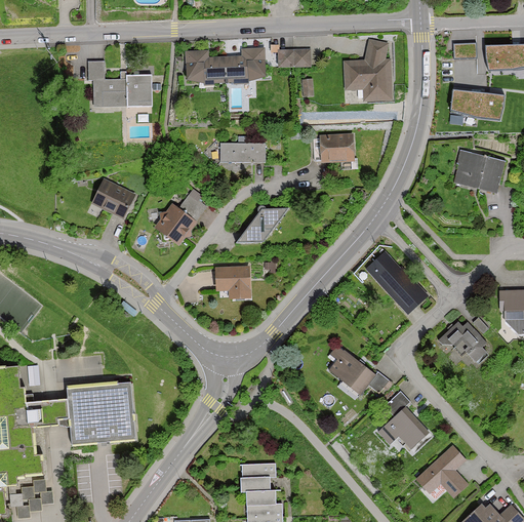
[(392,58),(385,58),(389,43),(369,38),(365,58),(346,59),(347,101),(392,101),(392,58)]
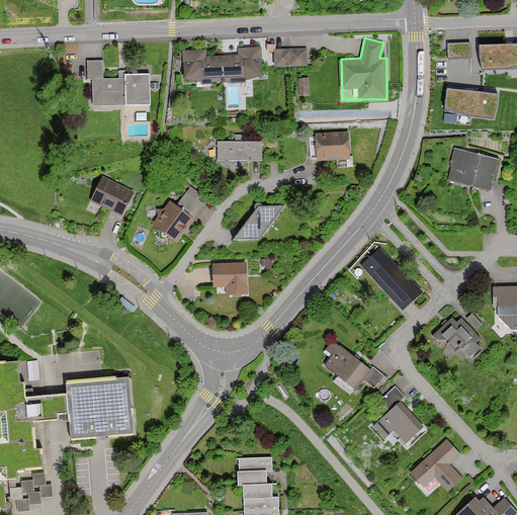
[(468,40),(446,41),(447,57),(469,56),(468,40)]
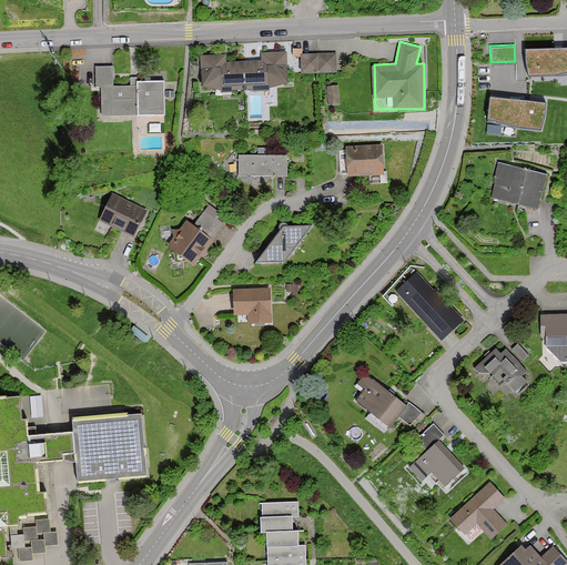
[(566,44),(536,46),(536,51),(525,52),(525,66),(537,66),(537,73),(566,72),(566,44)]
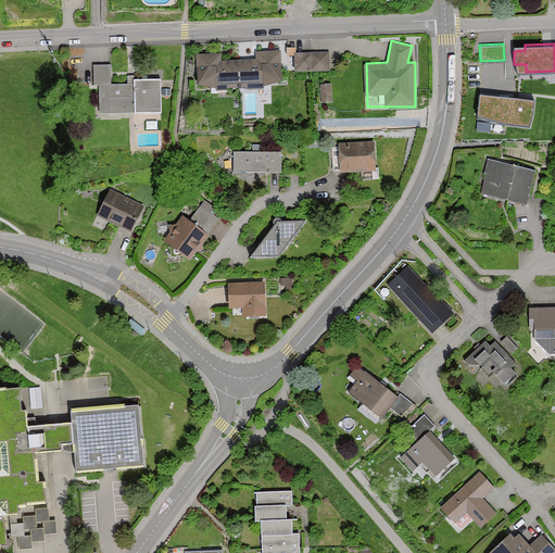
[(256,60),(238,61),(238,87),(279,87),(279,51),(256,51),(256,60)]
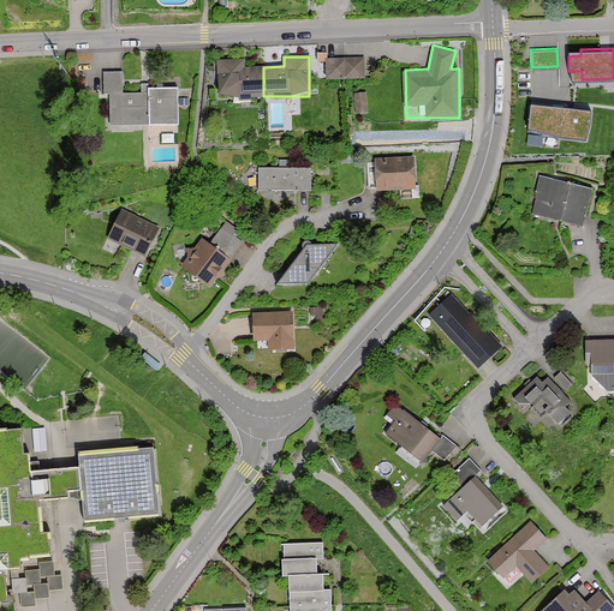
[(364,57),(327,58),(328,81),(365,78),(364,57)]
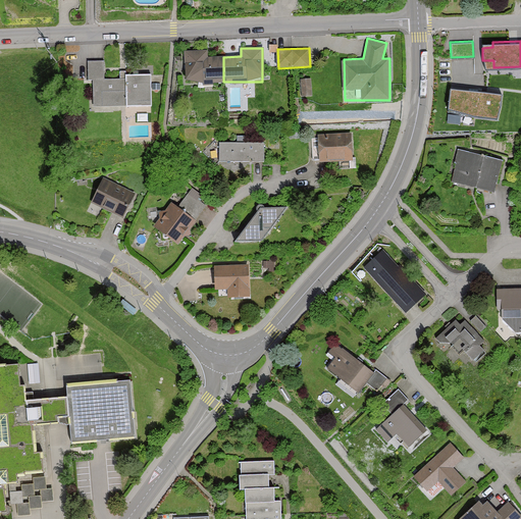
[(184,82),(201,82),(223,82),(223,57),(205,57),(205,51),(184,51),(184,82)]
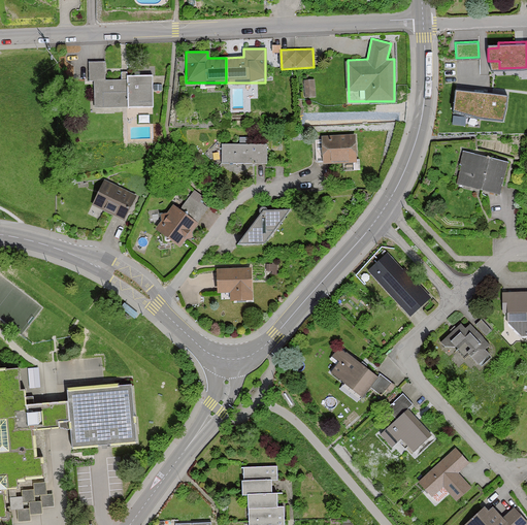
[(106,61),(88,61),(87,79),(94,79),(93,106),(153,109),(154,81),(149,81),(149,74),(129,73),(128,79),(105,78),(106,61)]
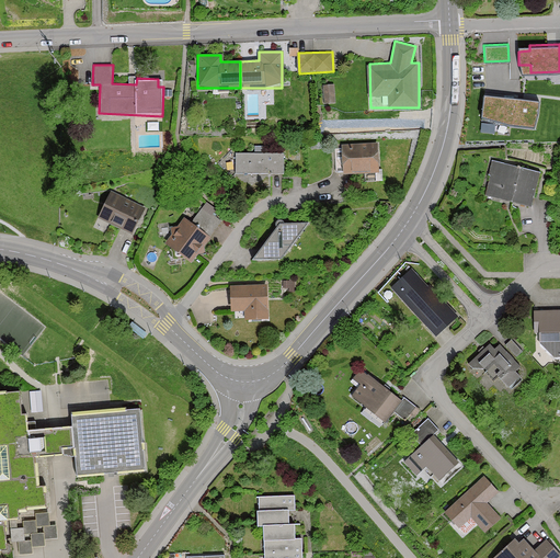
[(334,84),(321,84),(321,104),(333,104),(334,84)]
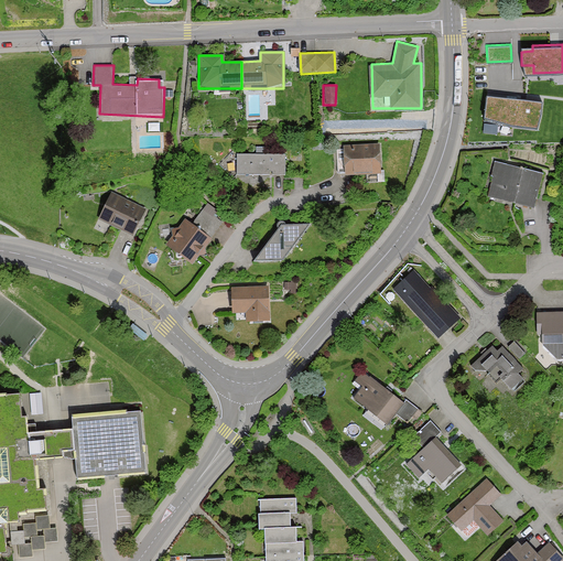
[(541,106),(486,100),(484,120),(512,129),(536,131),(541,106)]
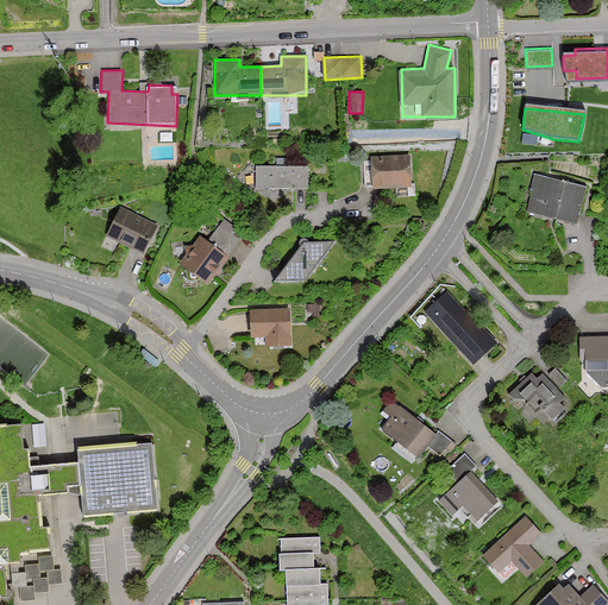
[(411,150),(373,150),(374,188),(412,187),(411,150)]
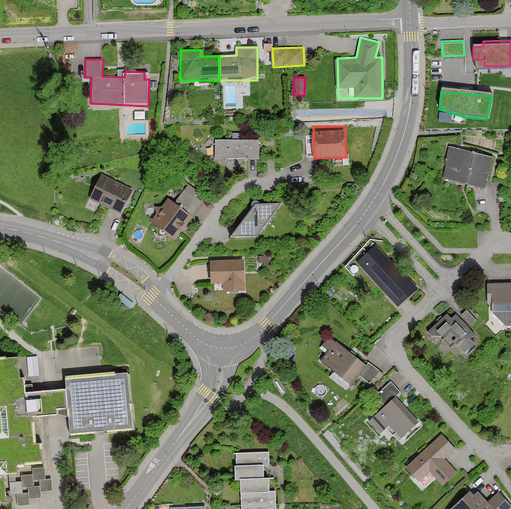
[(257,139),(214,138),(214,157),(256,157),(257,139)]
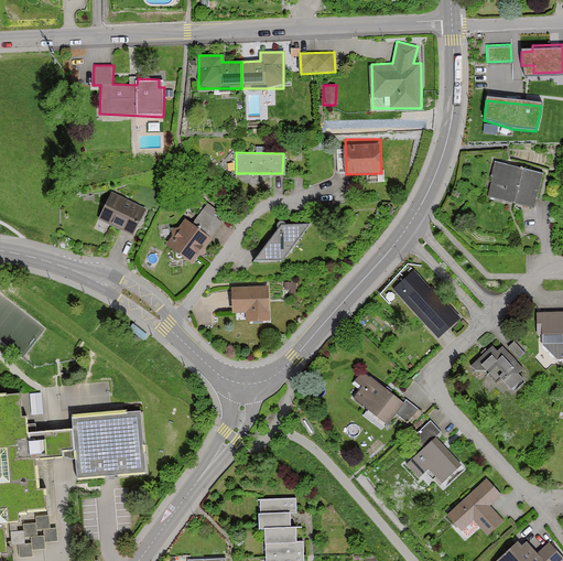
[(541,172),(495,160),(486,196),(532,208),(541,172)]
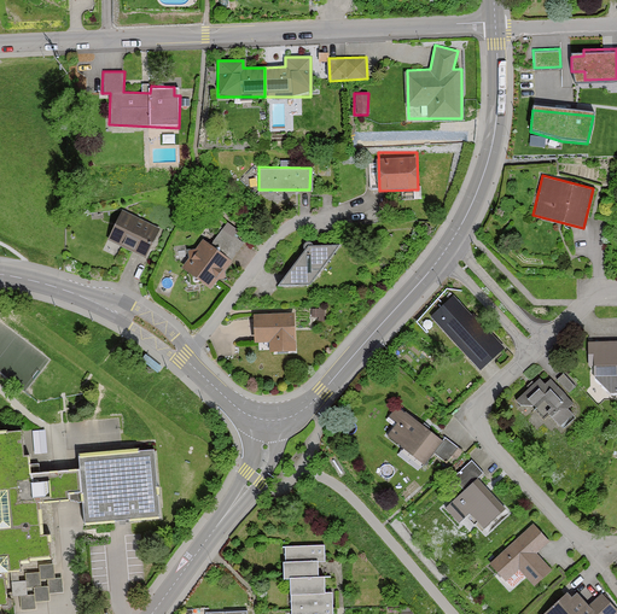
[(161,229),(123,209),(106,240),(144,259),(161,229)]
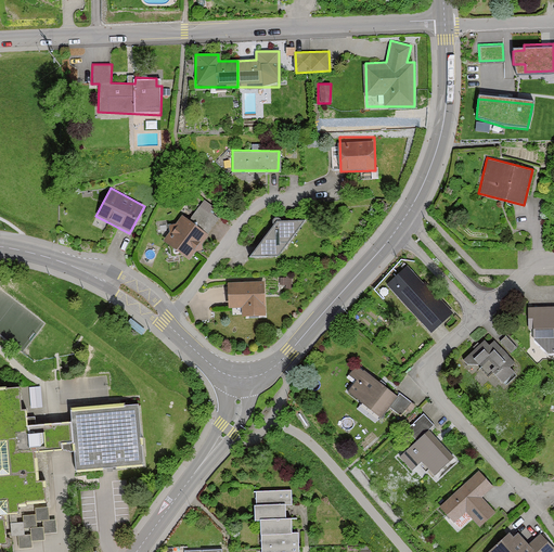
[(189,219),(182,214),(163,241),(188,259),(207,233),(213,236),(224,221),(201,204),(189,219)]
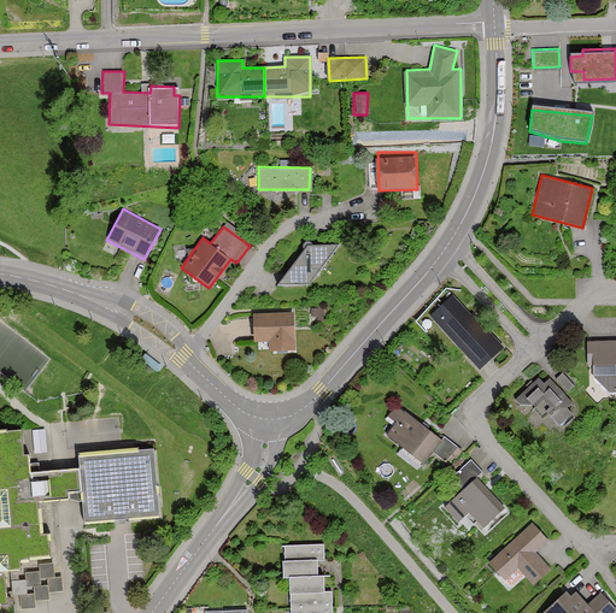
[(336,247),(305,246),(277,282),(308,282),(336,247)]
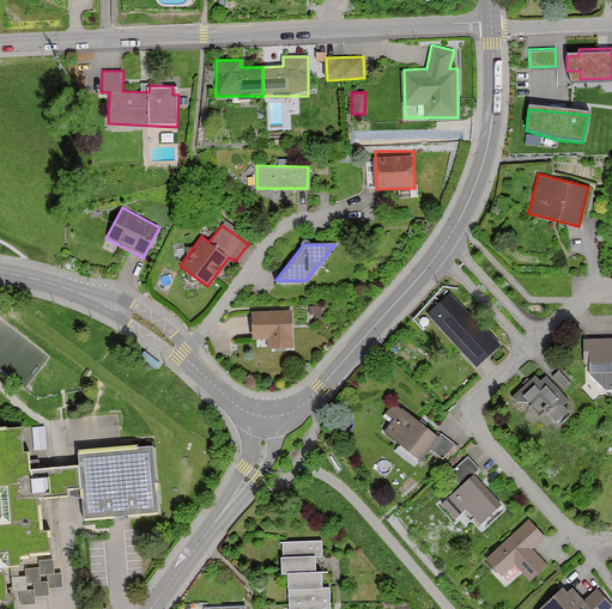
[(449,293),(428,314),(474,363),(496,342),(449,293)]
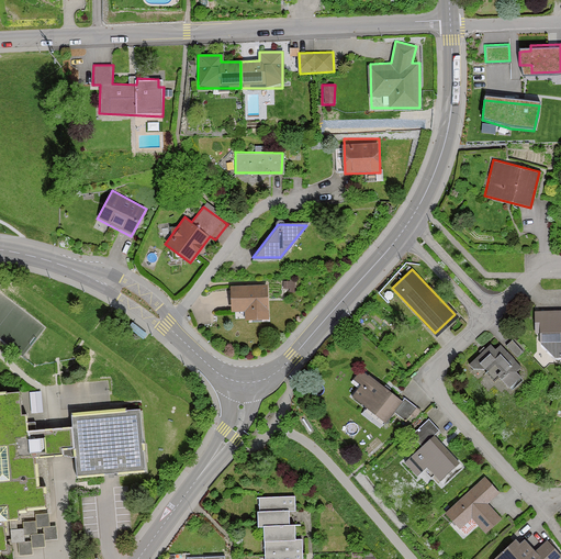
[(266,281),(232,281),(232,316),(266,316),(266,281)]
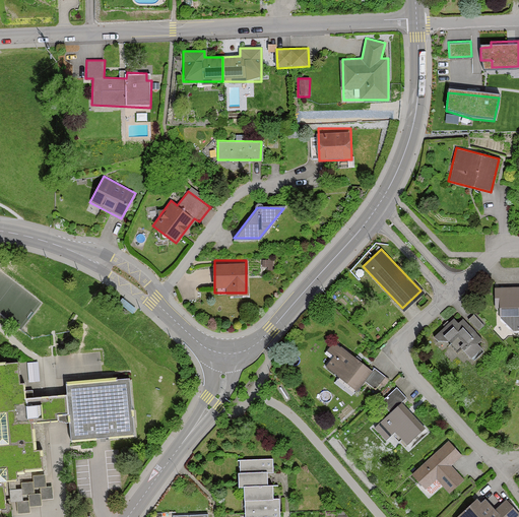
[(518,283),(494,283),(493,298),(500,298),(499,321),(518,322),(518,283)]
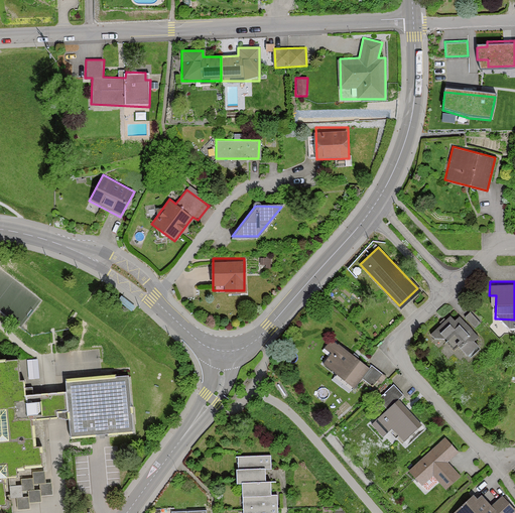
[(451,314),(430,331),(440,344),(435,348),(442,357),(446,354),(452,359),(457,355),(461,359),(477,347),(472,341),(478,337),(461,314),(454,319),(451,314)]
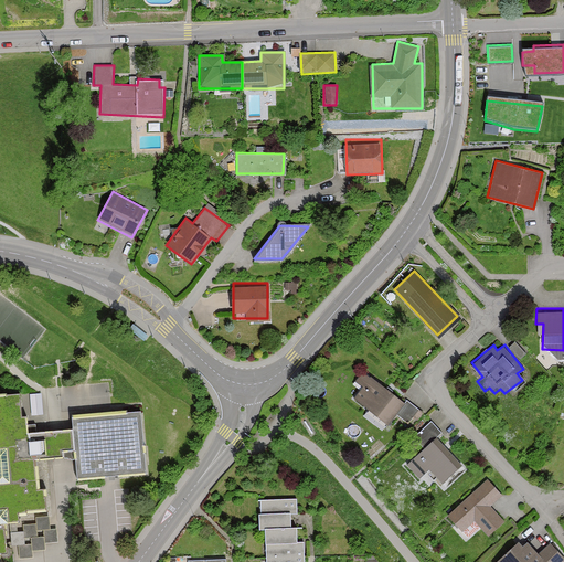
[(402,403),(363,372),(355,382),(361,386),(351,399),(387,427),(396,416),(406,424),(418,409),(406,399),(402,403)]
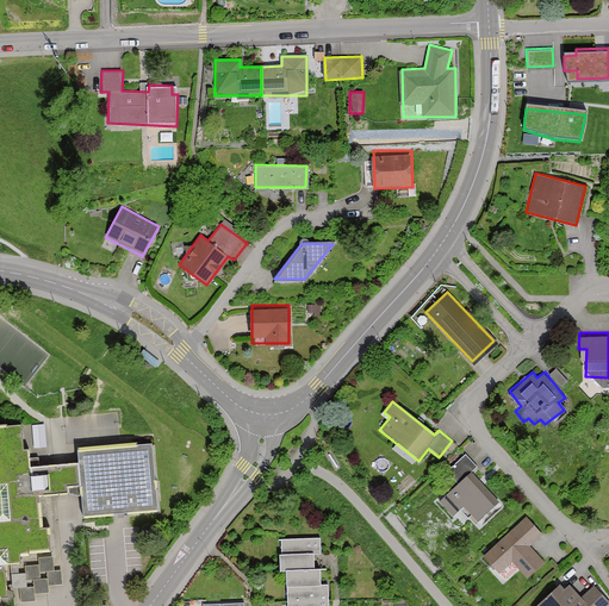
[(38,497),(36,467),(29,467),(28,450),(22,450),(20,425),(0,425),(0,598),(7,598),(6,578),(13,578),(13,588),(20,588),(22,601),(36,600),(36,591),(48,589),(48,582),(61,581),(60,569),(51,569),(49,525),(39,526),(38,497)]
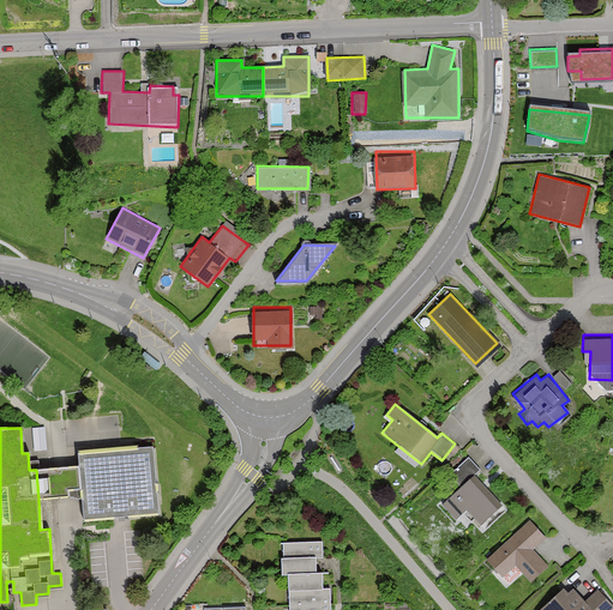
[(158,517),(155,447),(78,452),(79,467),(58,469),(36,470),(38,500),(60,499),(66,497),(66,487),(78,487),(80,520),(158,517)]
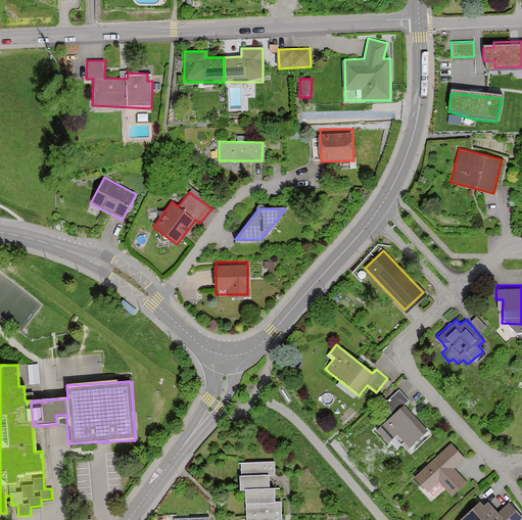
[(424,427),(400,406),(380,429),(392,440),(400,432),(411,441),(424,427)]
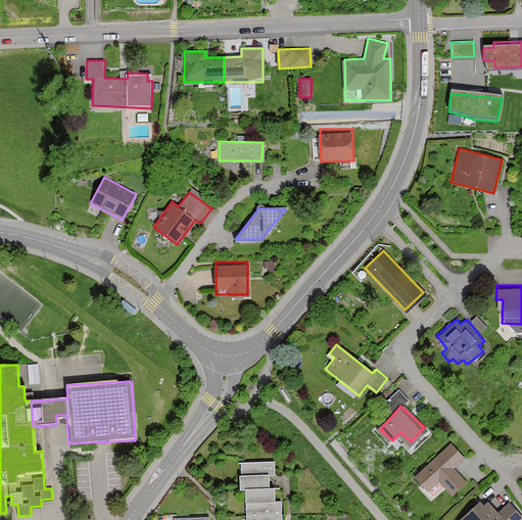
[(465,456),(453,441),(413,476),(427,492),(440,481),(453,495),(467,482),(454,466),(465,456)]
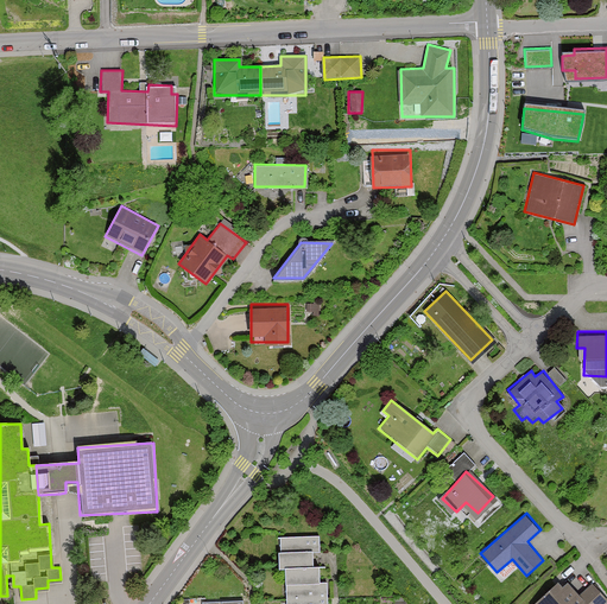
[(318,534),(280,535),(280,551),(277,551),(277,568),(284,568),(285,584),(321,583),(321,567),(311,567),(311,551),(320,551),(318,534)]
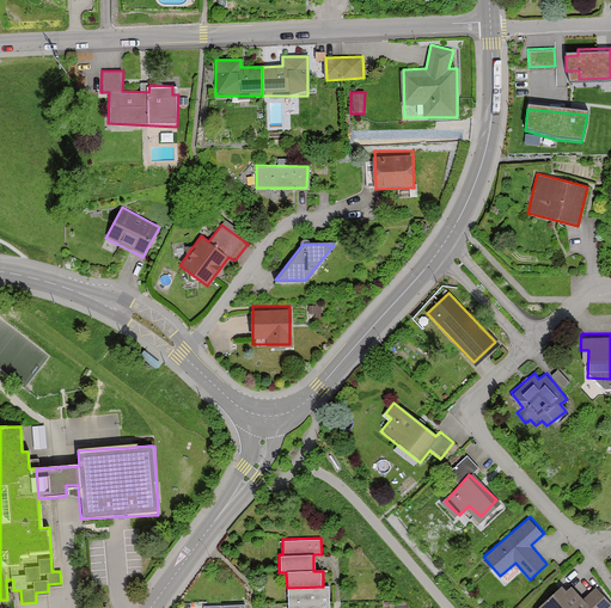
[(590,607),(605,595),(597,585),(582,599),(570,587),(566,591),(561,587),(537,607),(590,607)]
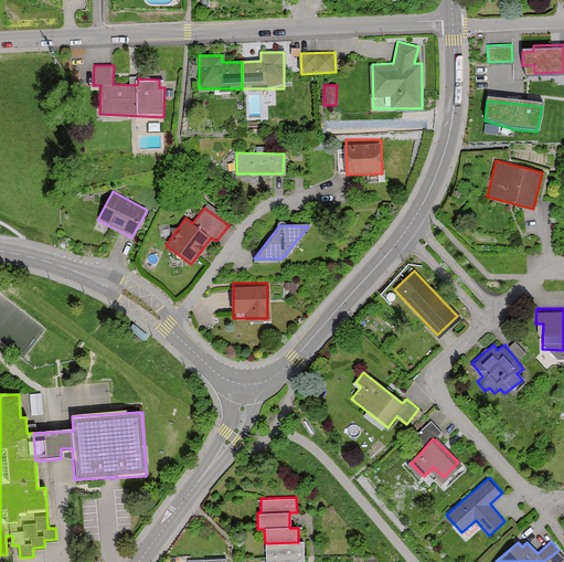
[(304,561),(304,542),(298,542),(265,543),(265,561),(304,561)]
